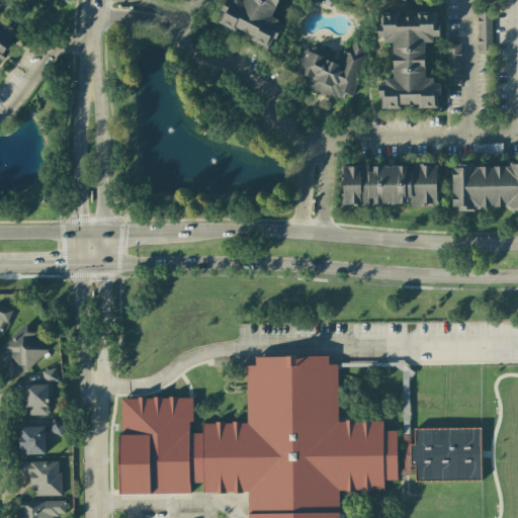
[(227,0),(218,22),(253,37),(251,40),(270,50),(281,24),(271,20),(279,0),(245,0),(245,1),(241,0),(234,0),(234,2),(228,0),(227,0)]
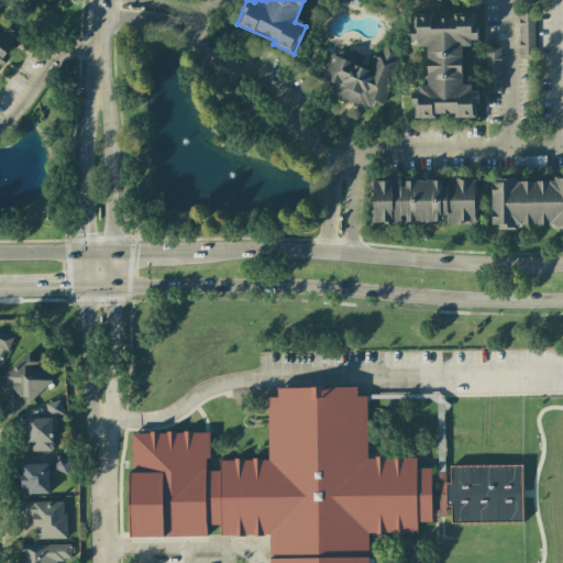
[(520,56),(534,56),(533,12),(519,12),(520,56)]
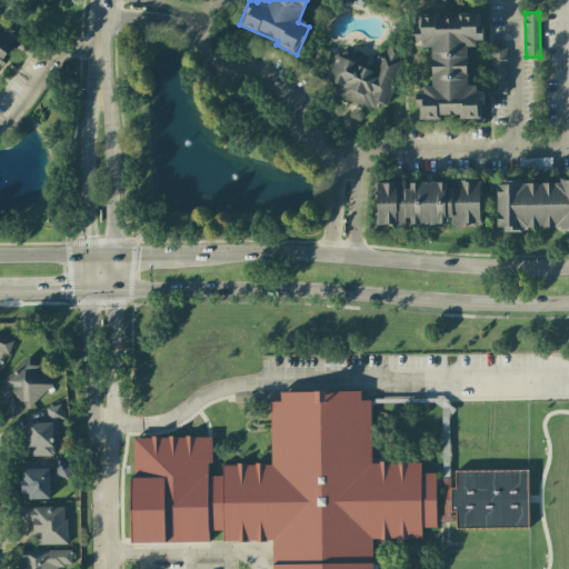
[(482,119),(482,92),(476,92),(476,86),(467,86),(467,43),(482,43),(481,13),(458,15),(458,16),(416,16),(417,45),(432,45),(432,89),(417,89),(417,118),(460,118),(460,119),(482,119)]
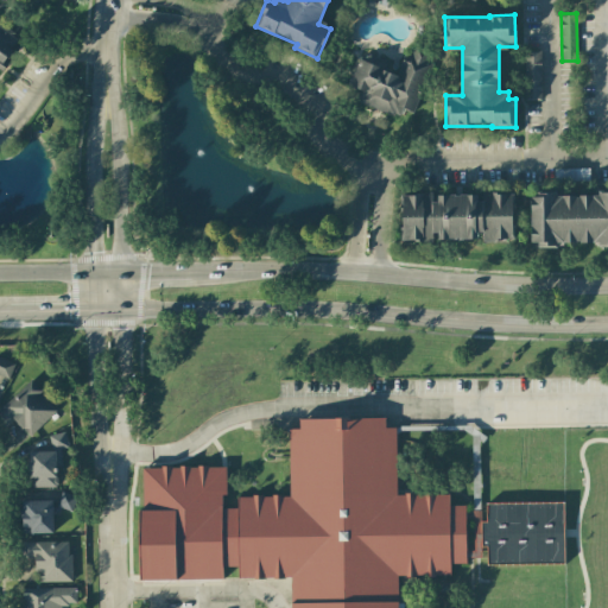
[(0,68),(20,37),(0,23),(0,68)]
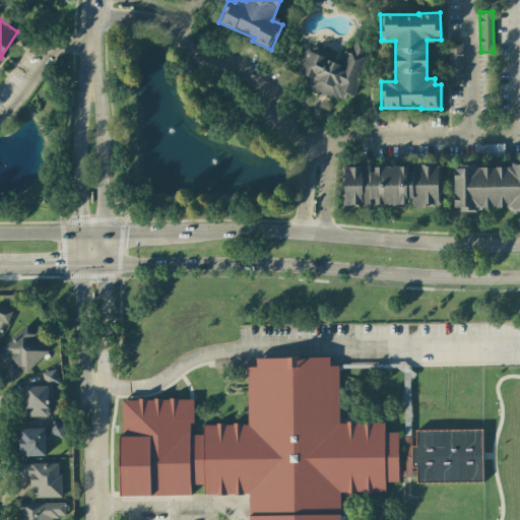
[(354,96),(371,47),(353,41),(351,49),(346,47),(340,64),(327,59),(330,51),(315,46),(313,52),(307,50),(299,75),(309,78),(306,88),(340,100),(342,92),(354,96)]
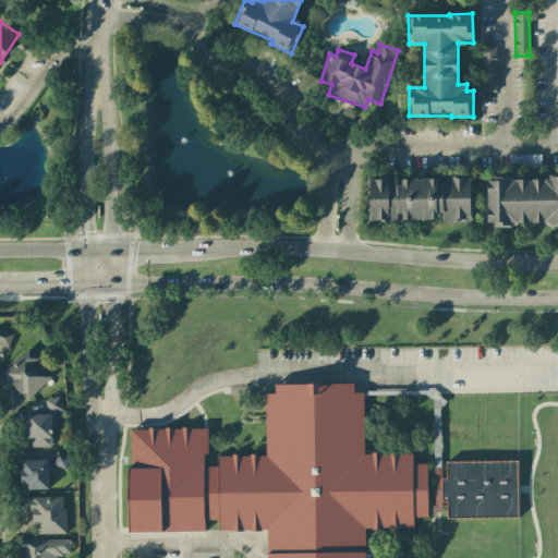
[(370,222),(399,221),(399,220),(441,219),(443,221),(472,220),(471,177),(441,178),(441,179),(399,180),(399,178),(368,179),(370,222)]
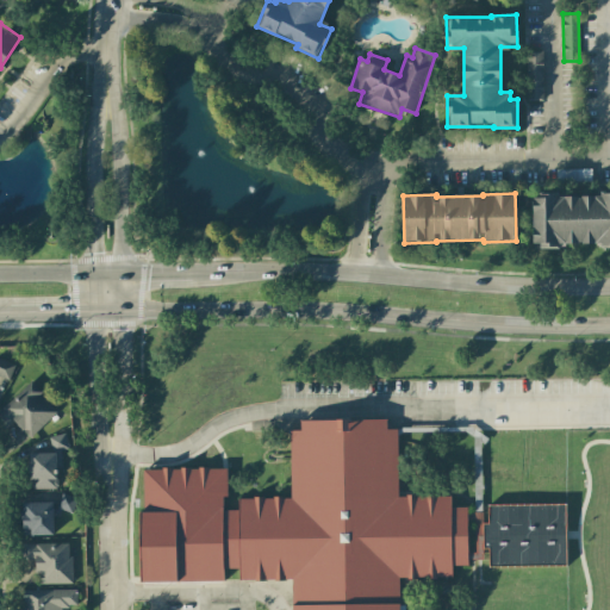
[(534,247),(609,246),(609,195),(559,197),(559,195),(533,197),(534,247)]
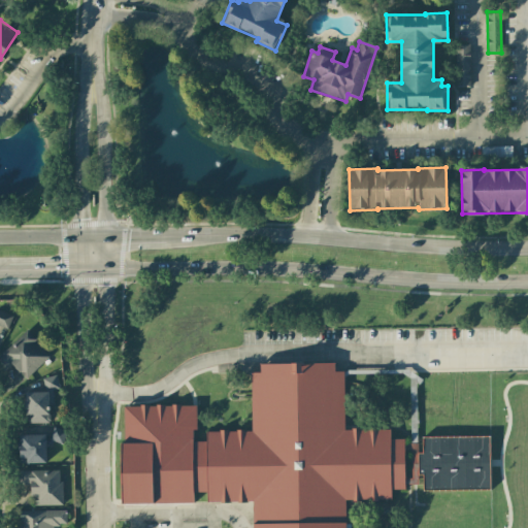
[(0,326),(8,330),(12,316),(0,310),(0,326)]
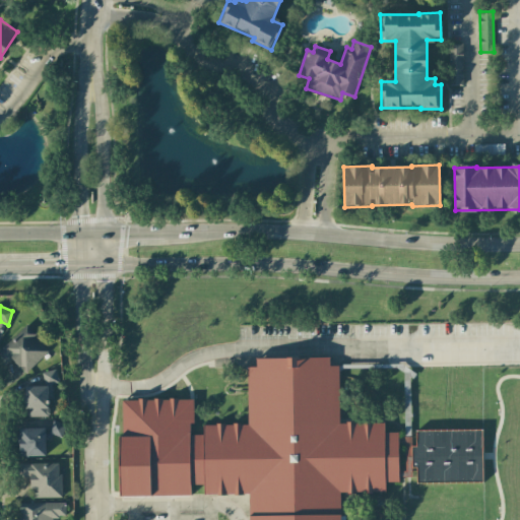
[(0,349),(0,356),(7,365),(12,360),(24,374),(50,350),(26,326),(0,349)]
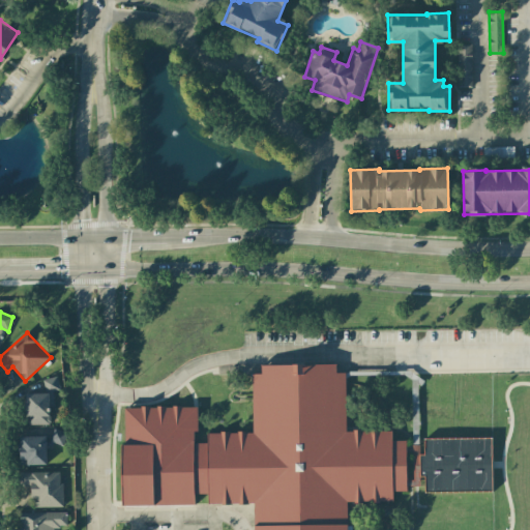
[(124,505),(123,448),(128,448),(128,411),(196,410),(196,430),(192,430),(192,444),(207,444),(207,432),(253,432),(252,375),(261,375),(261,365),(336,364),(336,374),(345,373),(346,432),(391,431),(391,441),(406,441),(406,445),(418,445),(418,455),(425,455),(425,439),(492,439),(493,492),(425,492),(425,476),(420,476),(419,486),(407,487),(407,491),(392,491),(392,501),(347,502),(347,529),(254,529),(254,503),(208,503),(207,494),(195,494),(195,505),(124,505)]
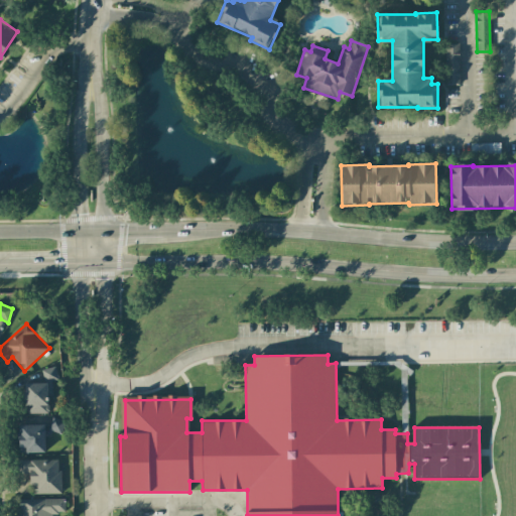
[(24,414),(49,413),(48,381),(56,380),(56,368),(43,368),(43,383),(24,383),(24,414)]
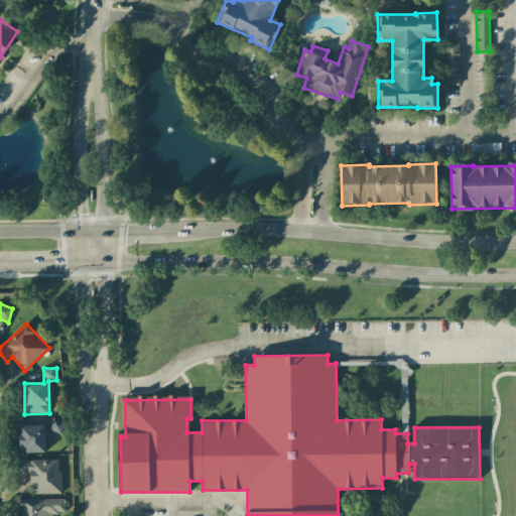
[(45,425),(18,425),(19,453),(45,453),(45,425)]
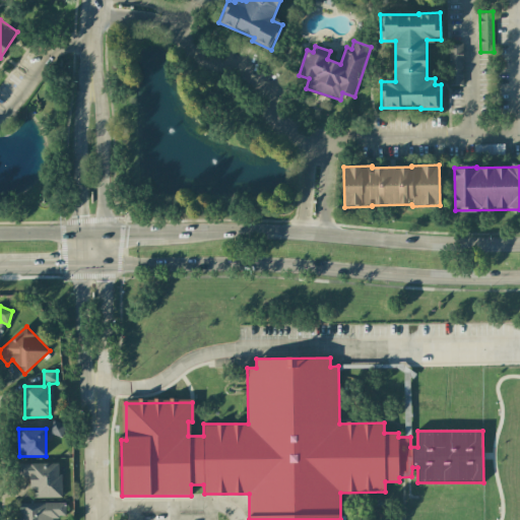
[(35,498),(61,498),(60,463),(19,463),(20,478),(30,478),(30,489),(35,489),(35,498)]
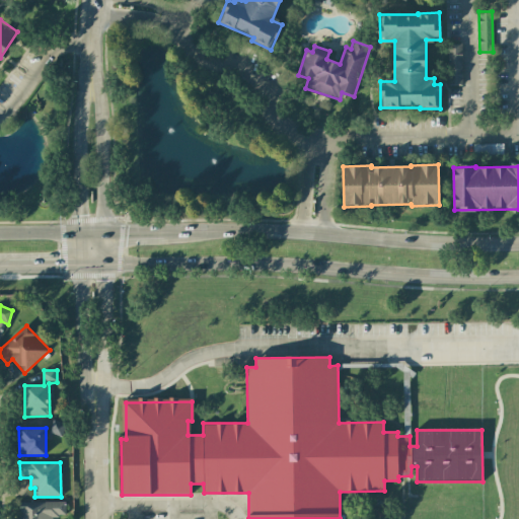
[(52,518),(52,517),(65,516),(65,501),(19,503),(19,518),(52,518)]
